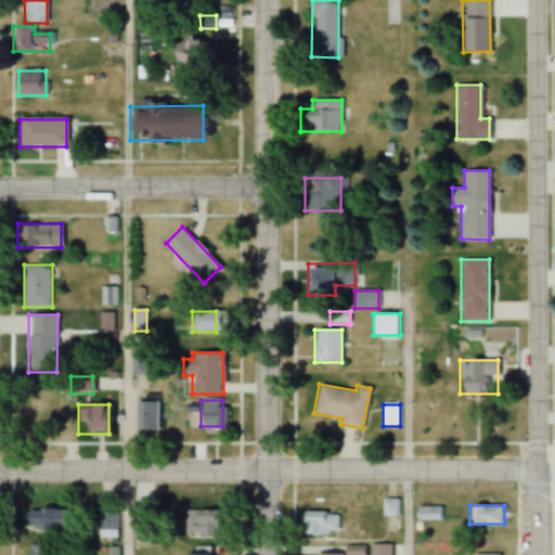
[(442,519),(442,507),(415,507),(415,519),(442,519)]
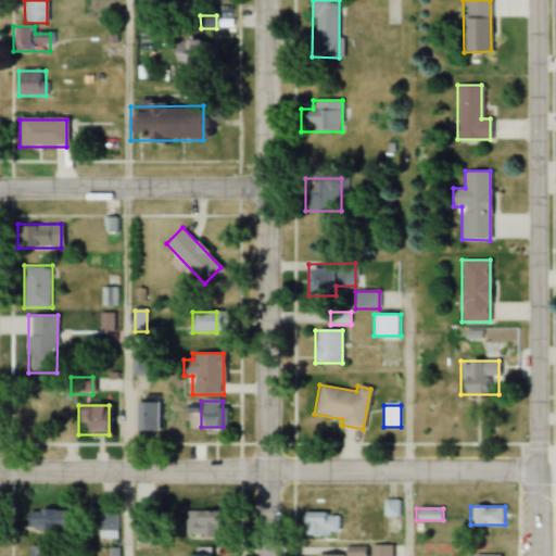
[(25,530),(68,530),(68,509),(25,509),(25,530)]
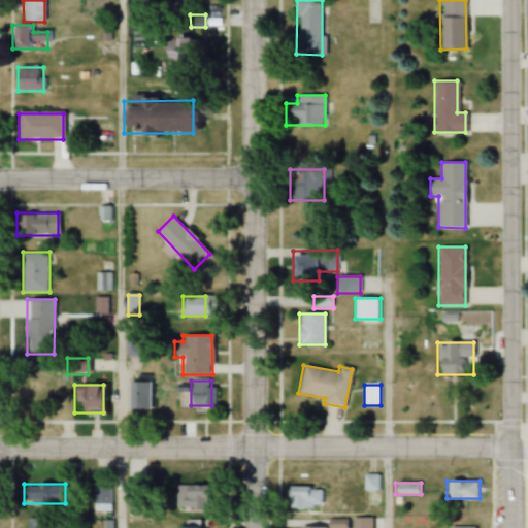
[(109,487),(95,487),(95,502),(109,502),(109,487)]
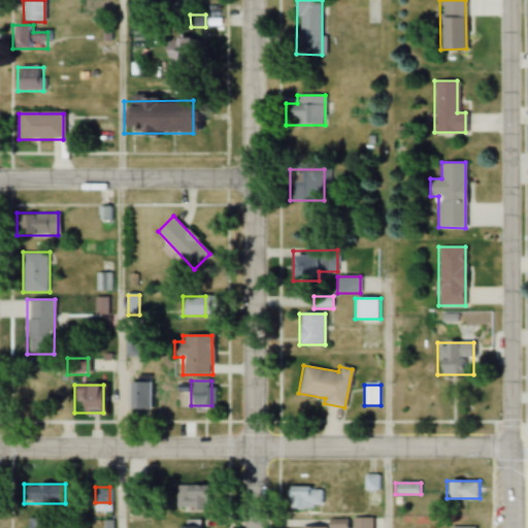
[(176,509),(210,509),(210,487),(176,487),(176,509)]
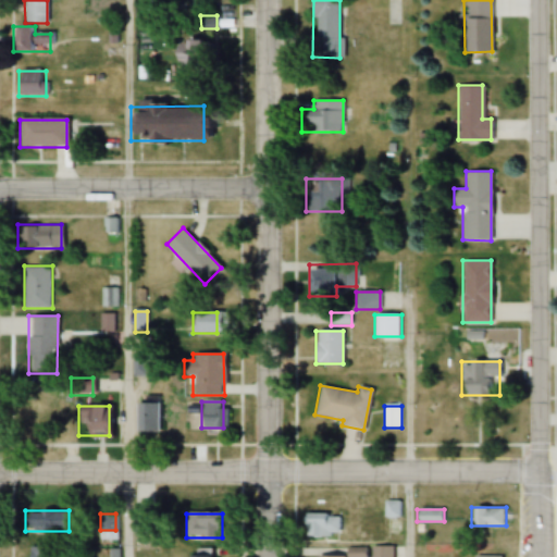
[(338,535),(338,514),(300,514),(300,535),(338,535)]
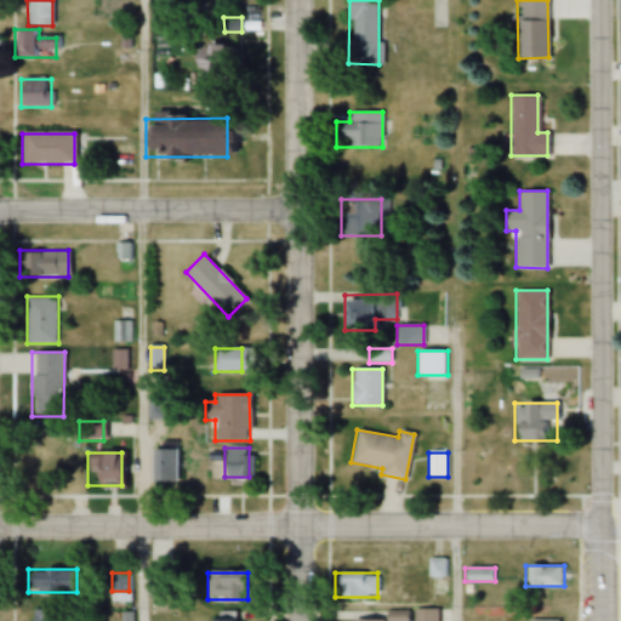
[(30,620),(63,620),(64,609),(32,609),(30,620)]
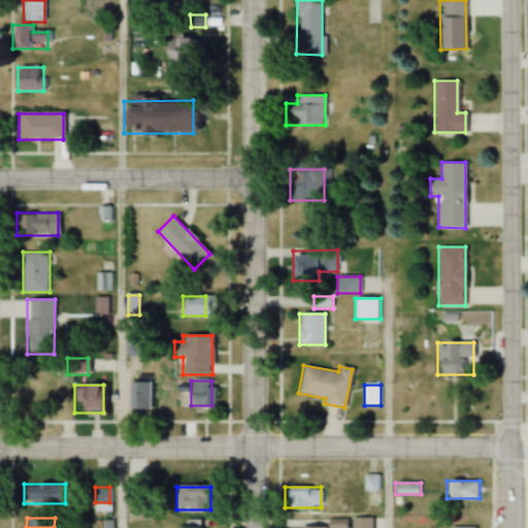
[(371,527),(372,518),(353,518),(352,527),(371,527)]
